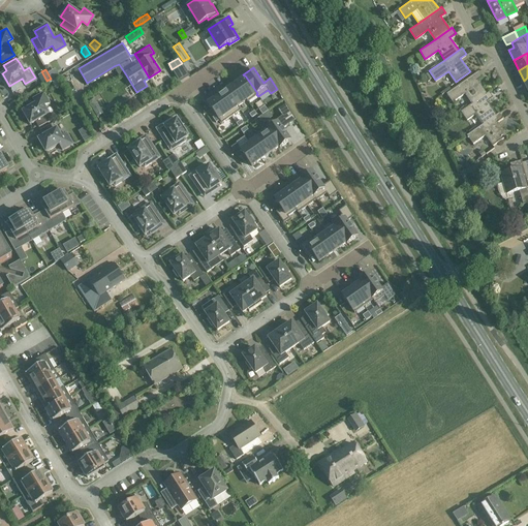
[(483,74),(478,69),(446,92),(453,100),(465,92),(472,102),(487,92),(477,79),(483,74)]
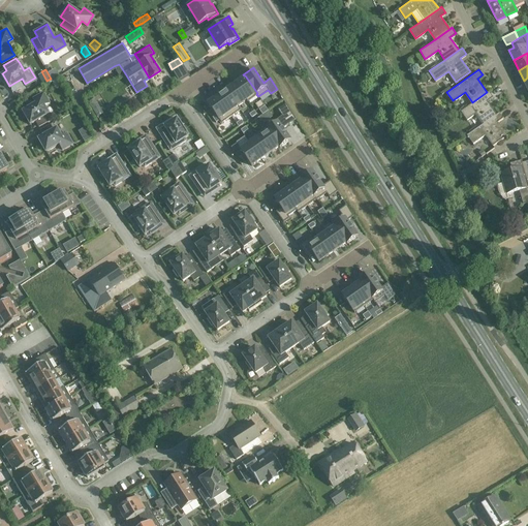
[(428,71),(423,74),(427,80),(432,76),(428,71)]
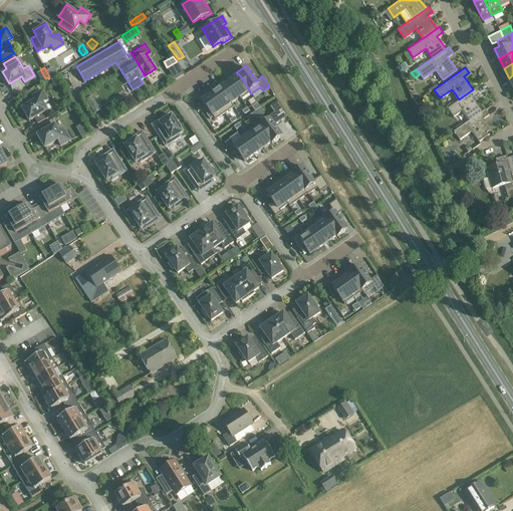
[(237,73),(229,79),(239,95),(240,97),(249,91),(250,90),(238,73),(237,73)]
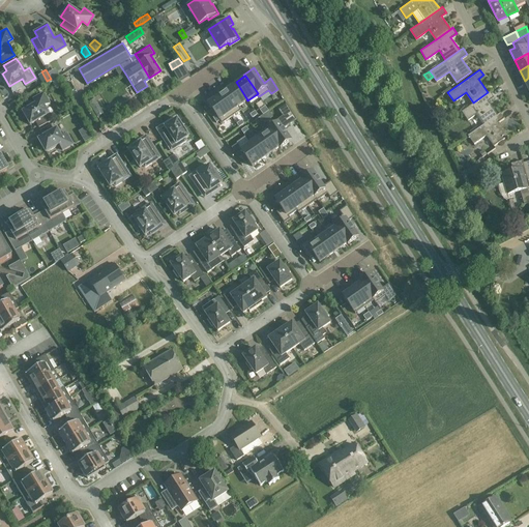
[(236,82),(227,89),(238,105),(246,98),(236,82)]
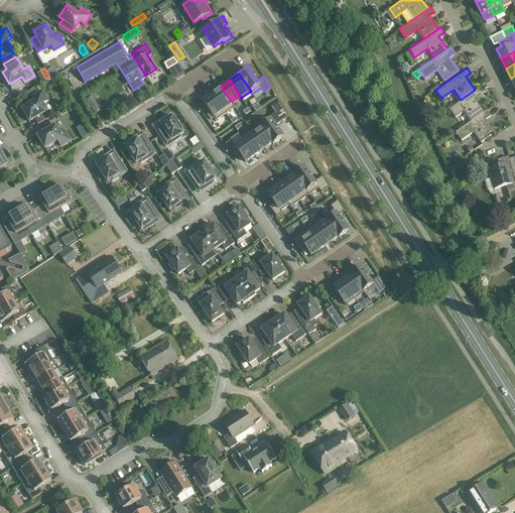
[(221,87),(212,93),(225,112),(234,105),(232,102),(221,87)]
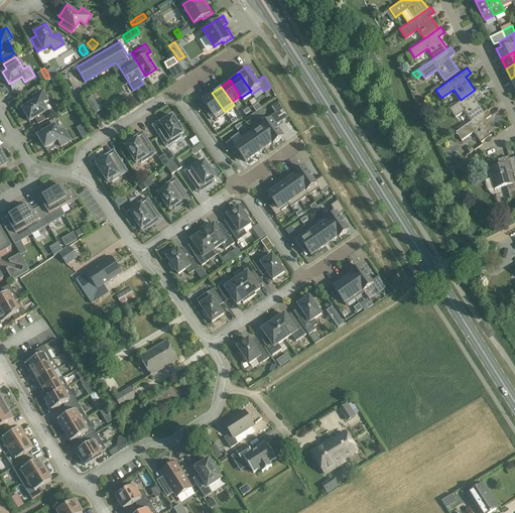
[(477,88),(475,90),(461,100),(449,107),(456,116),(464,110),(471,120),(485,110),(476,97),(481,93),(477,88)]
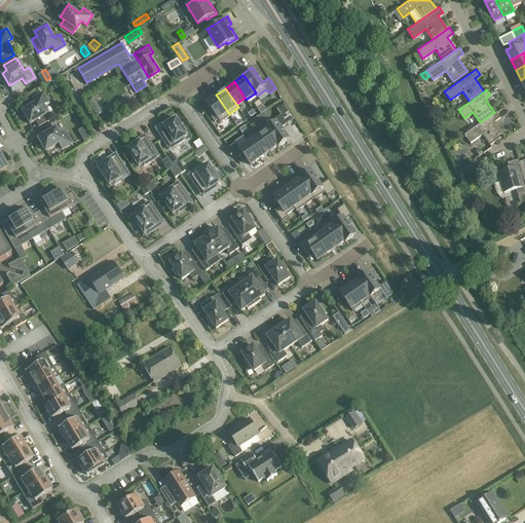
[(47,112),(43,104),(48,101),(42,90),(32,97),(35,102),(23,109),(30,122),(35,119),(38,124),(50,117),(46,112),(47,112)]
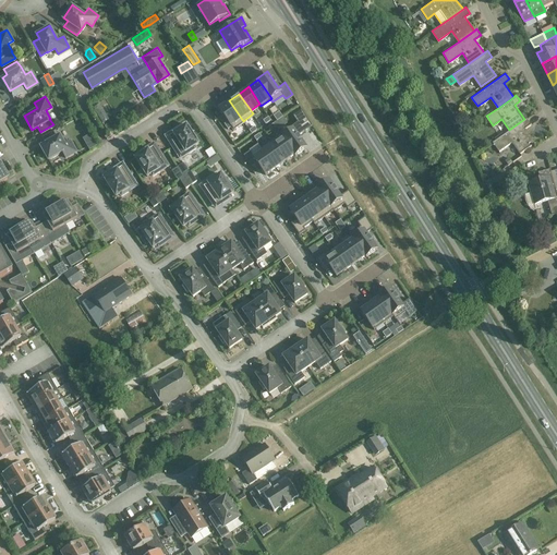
[(229,100),(219,107),(227,119),(231,124),(233,128),(243,121),(229,100)]
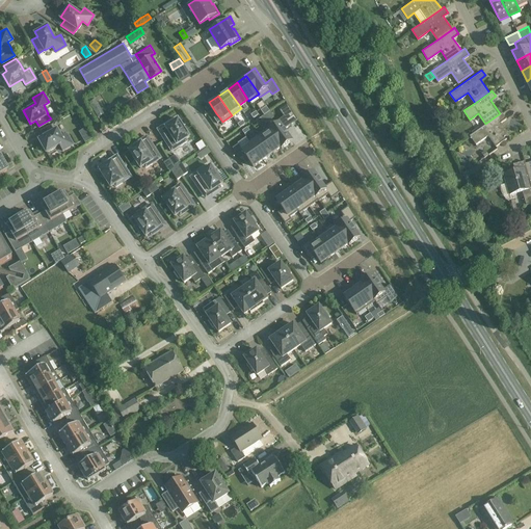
[(67,104),(70,110),(76,107),(72,101),(67,104)]
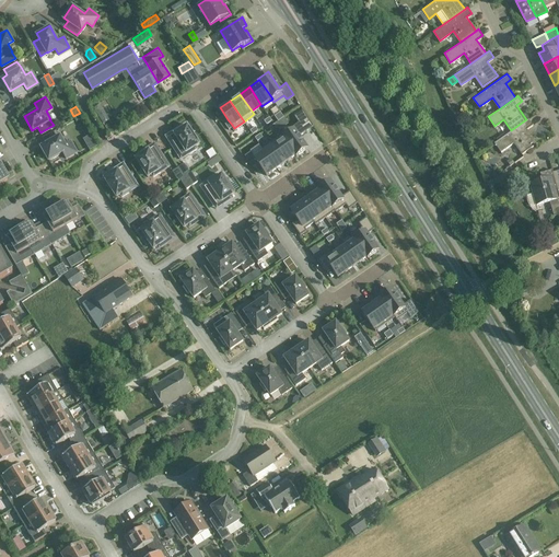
[(298,120),(281,132),(295,152),(294,153),(295,154),(306,147),(298,134),(312,124),(310,119),(302,108),(293,114),(298,120)]
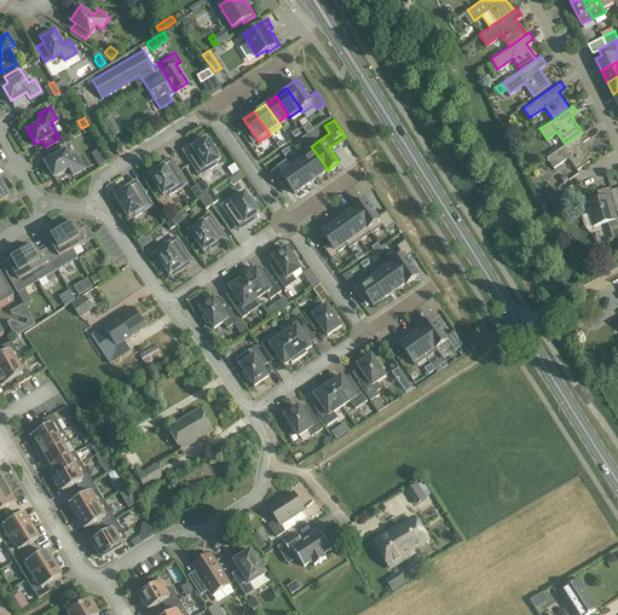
[(310,121),(302,126),(306,132),(313,127),(310,121)]
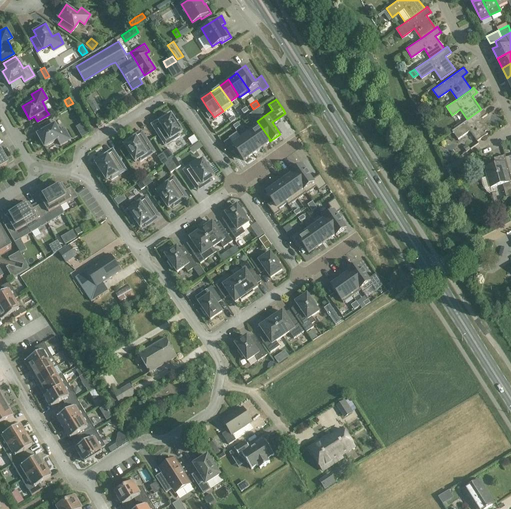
[(481,109),(467,119),(452,129),(457,137),(469,129),(476,139),(490,129),(481,117),(486,113),(482,108),(481,109)]
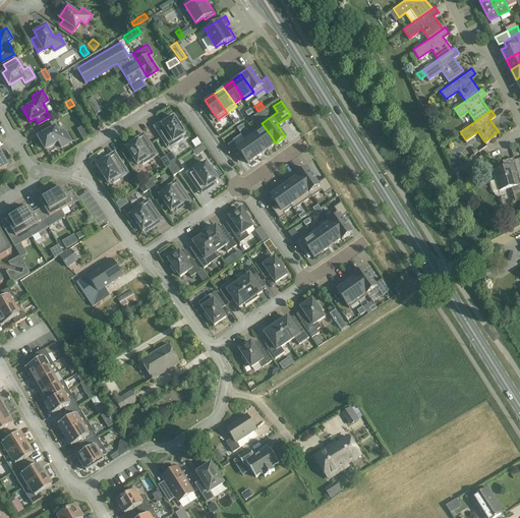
[(175,141),(182,136),(181,134),(184,132),(174,115),(170,117),(169,115),(160,120),(166,129),(159,133),(167,147),(175,141)]
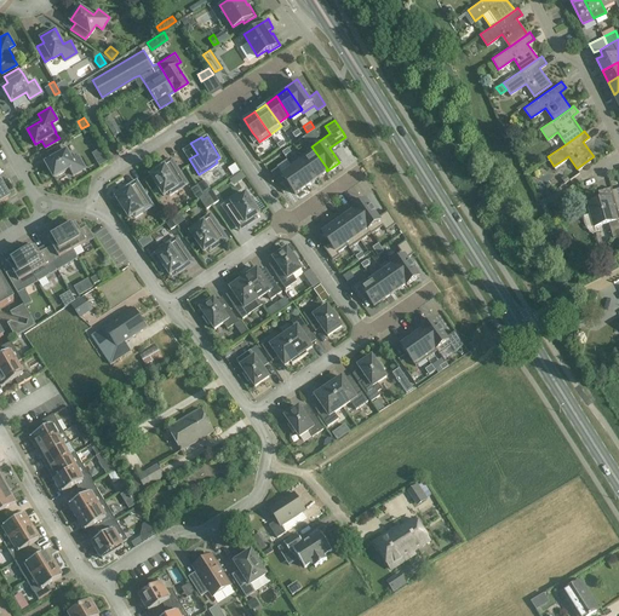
[(66,149),(62,143),(47,150),(51,157),(45,161),(53,176),(68,167),(72,173),(84,166),(78,154),(72,157),(66,149)]
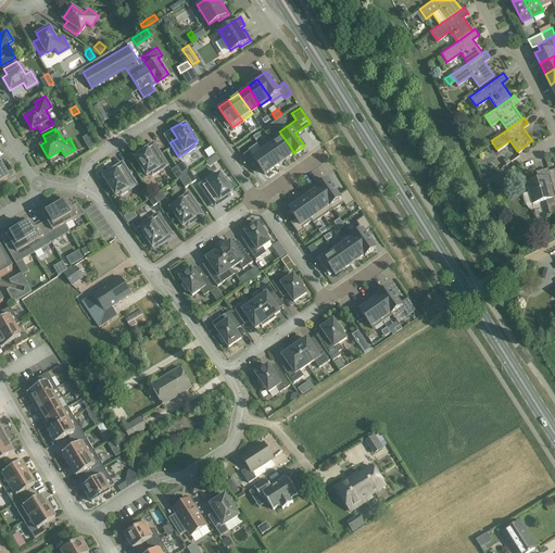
[(90,147),(98,142),(91,130),(83,135),(90,147)]
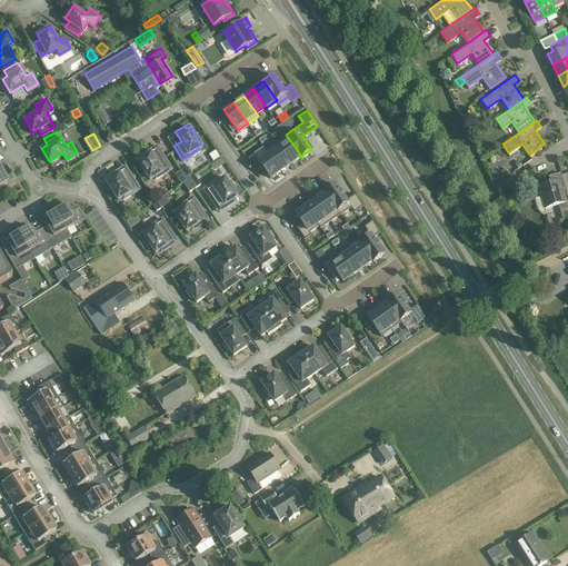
[(285,133),(276,140),(290,162),(299,156),(300,155),(286,135),(285,133)]
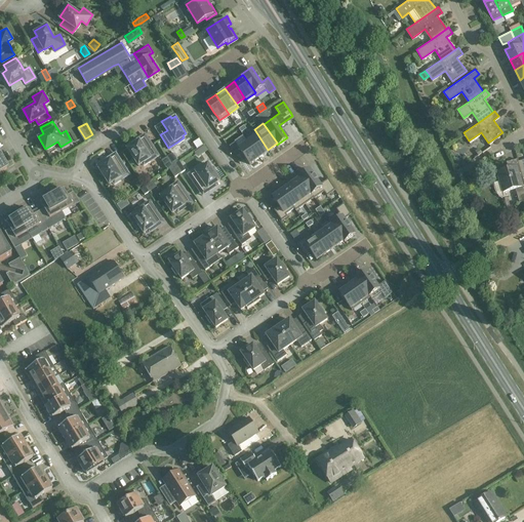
[(254,129),(244,136),(245,138),(246,137),(258,156),(268,150),(254,129)]
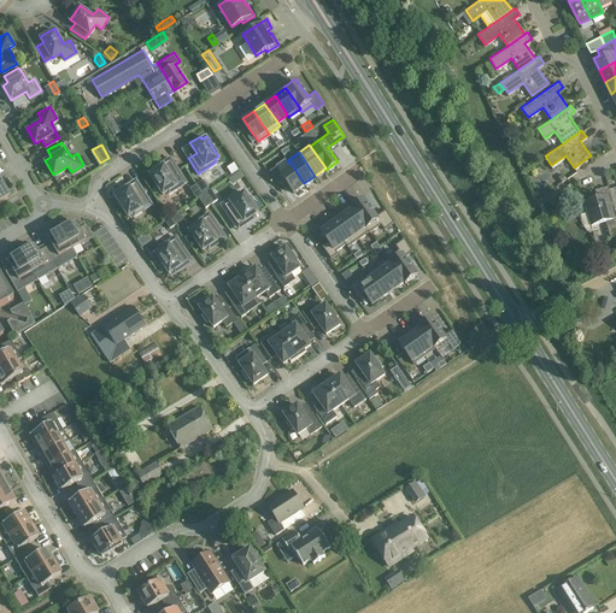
[(169,171),(162,160),(152,168),(153,170),(150,172),(162,193),(166,190),(168,193),(180,184),(186,181),(176,166),(169,171)]
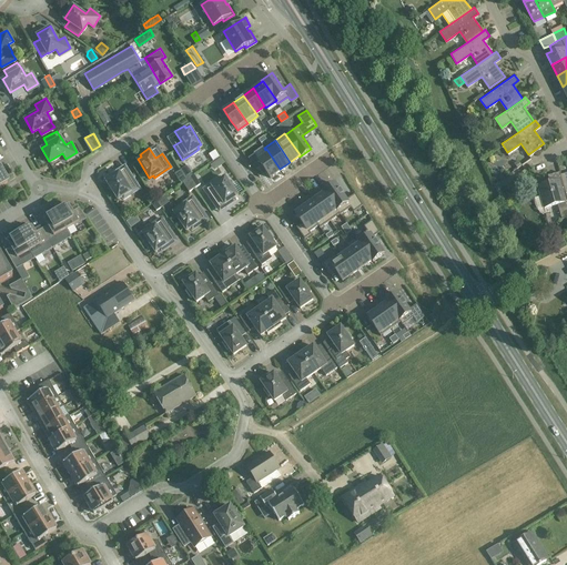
[(218,148),(210,151),(213,158),(221,154),(218,148)]
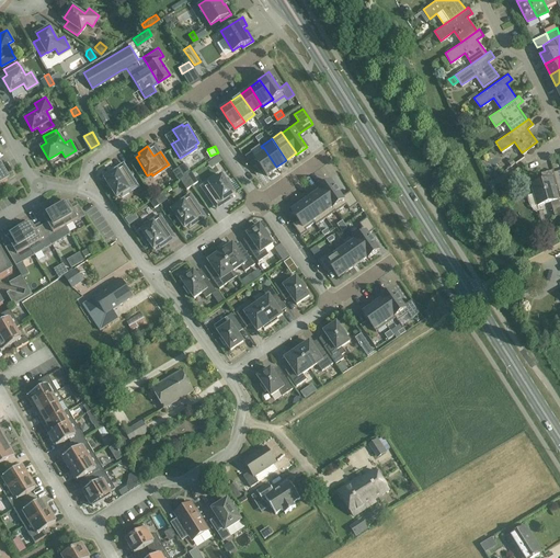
[(250,150),(244,155),(252,166),(258,161),(266,173),(276,167),(263,147),(262,148),(253,155),(250,150)]
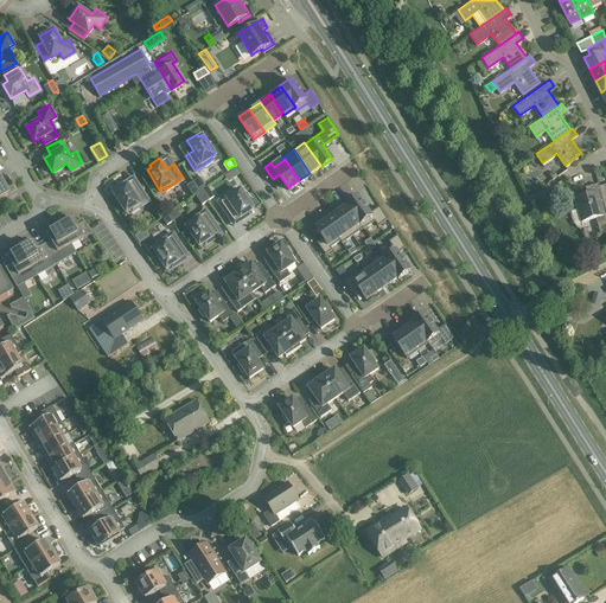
[(205,185),(198,175),(192,179),(199,190),(201,188),(205,185)]
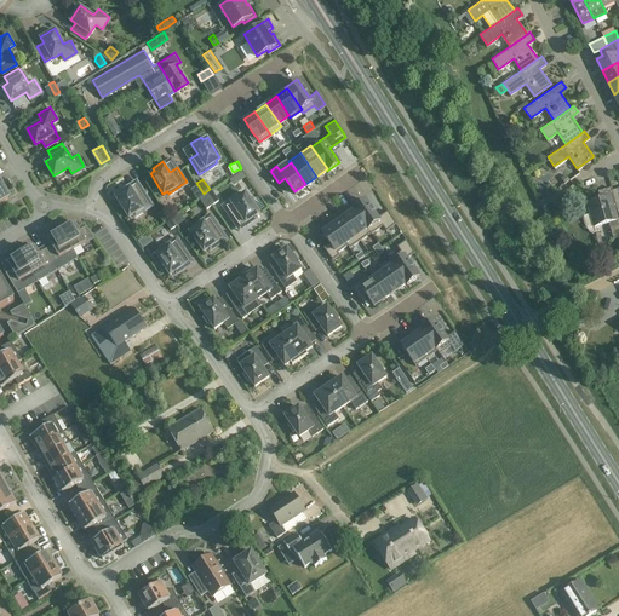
[(196,183),(190,186),(196,197),(199,196),(204,194),(196,183)]
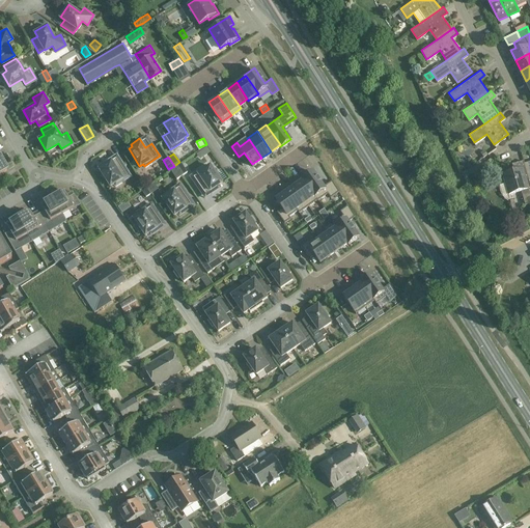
[(101,163),(102,165),(99,167),(100,168),(102,173),(107,179),(109,184),(110,185),(113,183),(115,185),(131,174),(121,162),(115,166),(110,158),(101,163)]
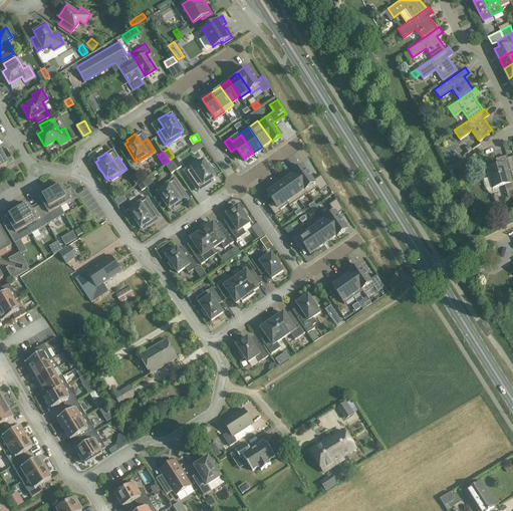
[(495,157),(497,163),(486,166),(489,176),(483,178),(486,188),(504,183),(508,197),(512,195),(512,177),(511,173),(506,157),(505,155),(495,157)]
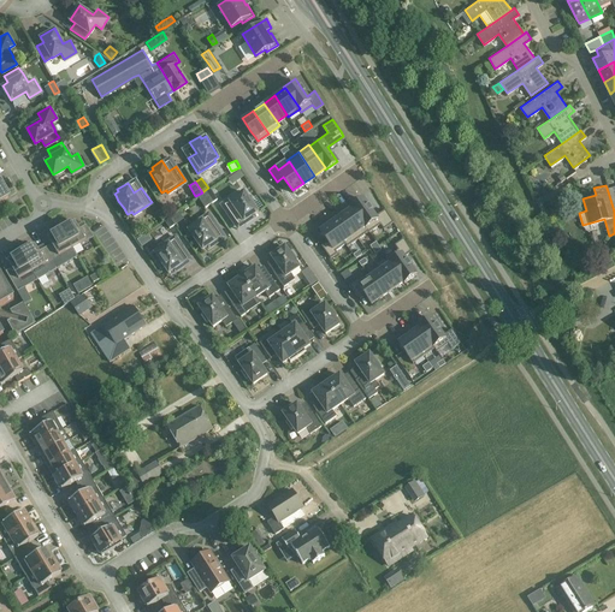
[(210,186),(208,188),(203,191),(211,201),(217,197),(210,186)]
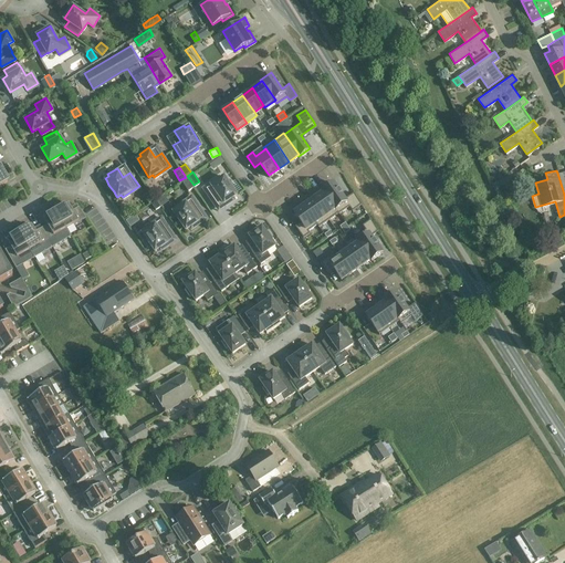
[(218,175),(202,186),(211,200),(219,195),(225,205),(234,198),(232,196),(237,194),(223,175),(220,177),(218,175)]
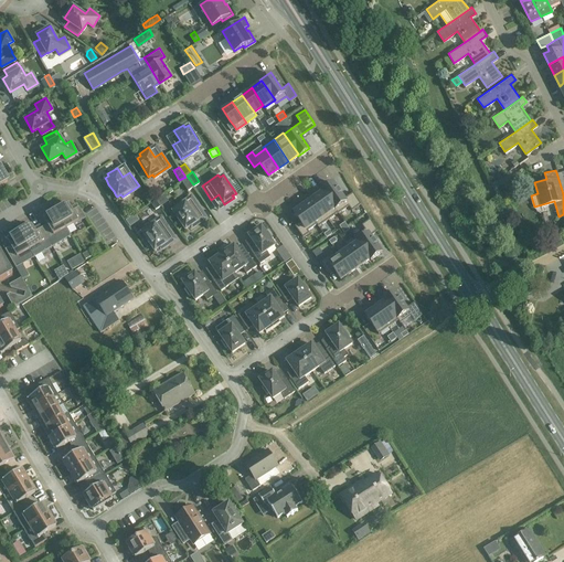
[(185,177),(181,179),(188,189),(193,184),(187,176),(185,177)]
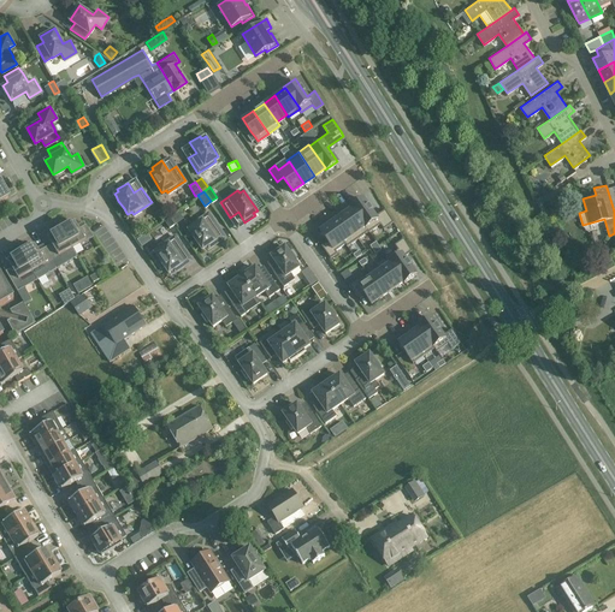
[(362,197),(350,206),(352,207),(368,230),(368,231),(379,223),(383,227),(392,220),(384,208),(374,215),(362,197)]
